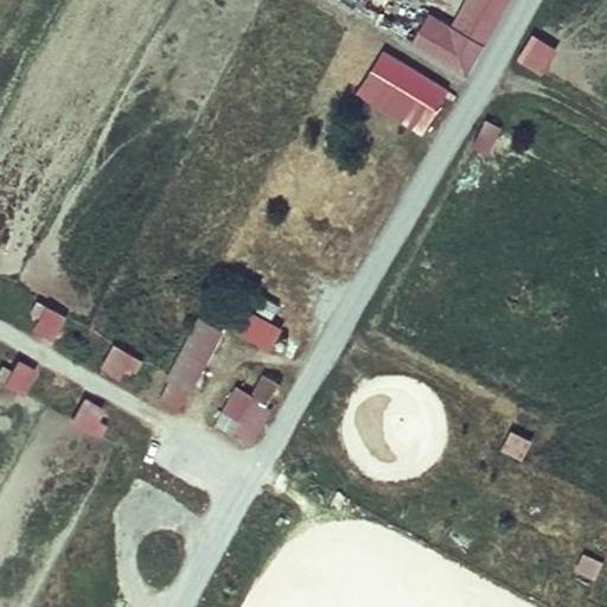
[(478,81),(512,0),(467,0),(457,26),(427,13),(410,52),(478,81)]
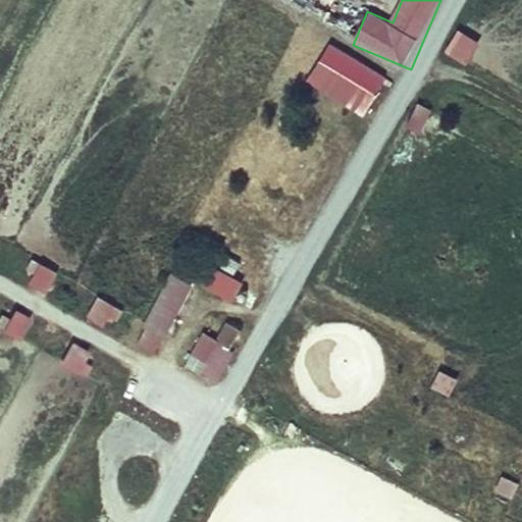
[(458,29),(445,53),(468,65),(481,42),(458,29)]
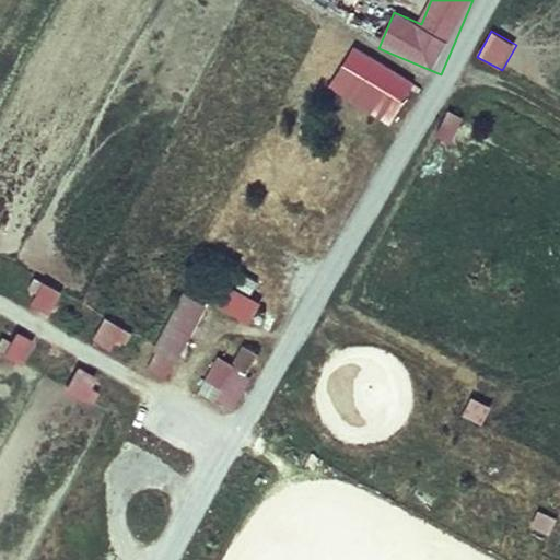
[(354,45),(328,86),(391,126),(417,84),(354,45)]
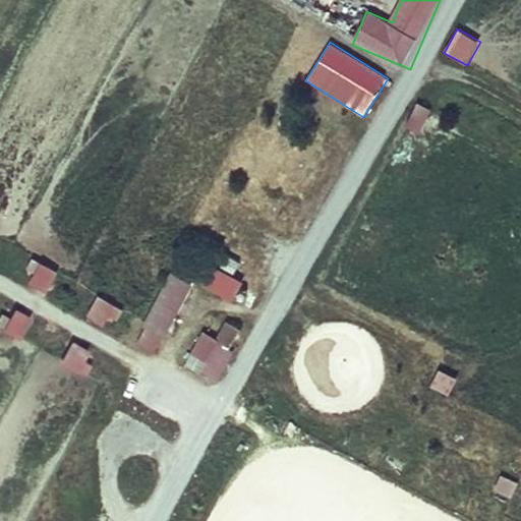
[(415,102),(404,126),(419,133),(431,109),(415,102)]
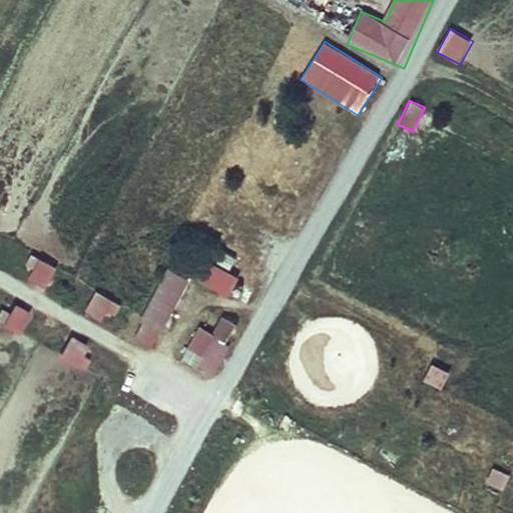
[(22,274),(47,288),(58,267),(33,253),(22,274)]
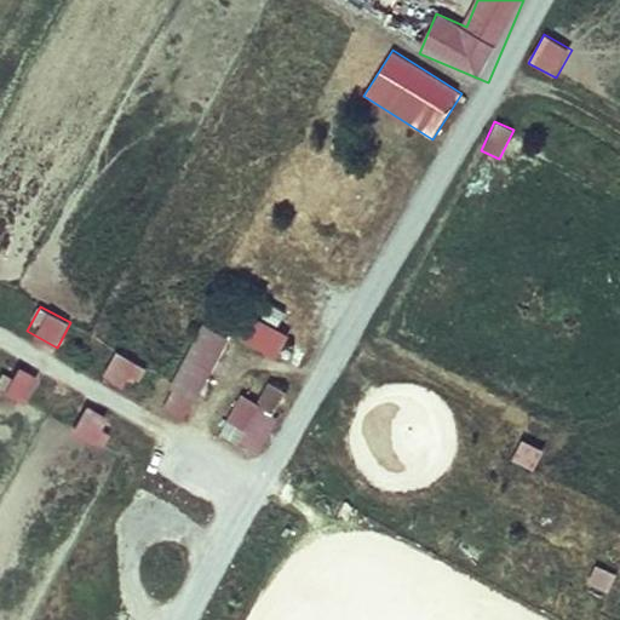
[(281,356),(290,331),(247,316),(239,343),(281,356)]
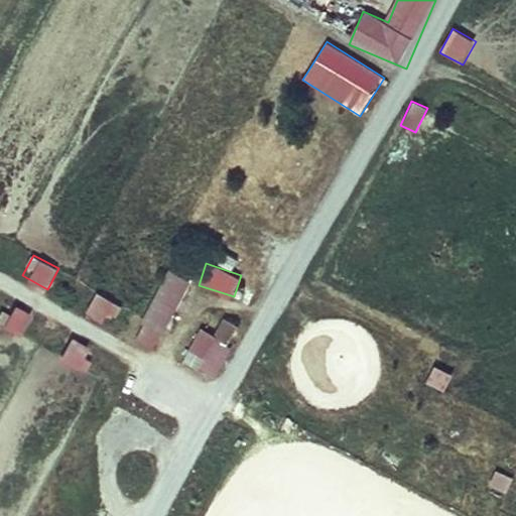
[(164,269),(136,342),(160,351),(188,278),(164,269)]
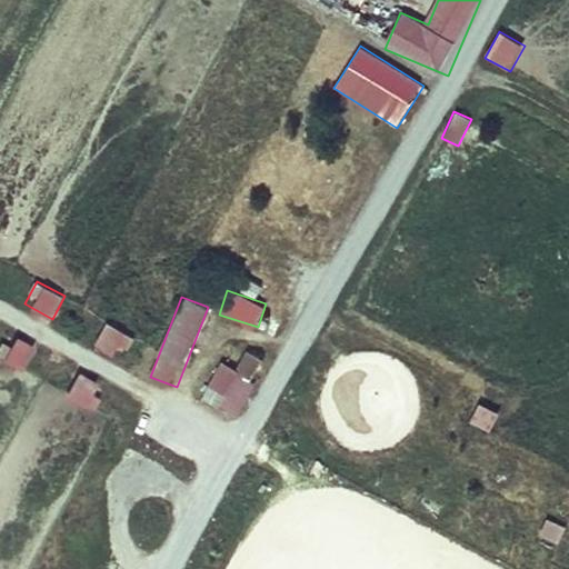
[(121,359),(133,335),(107,322),(96,347),(121,359)]
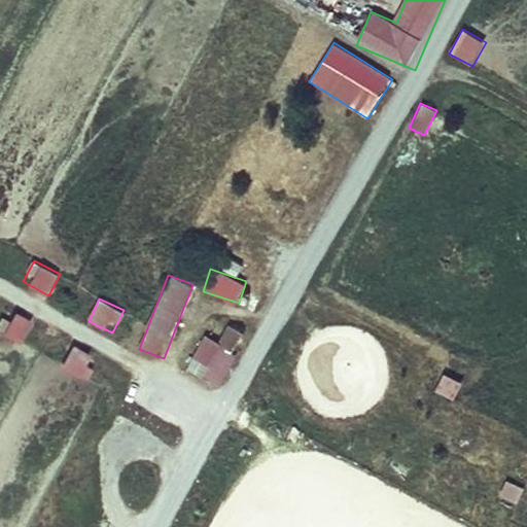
[(21,344),(33,321),(14,311),(2,332),(21,344)]
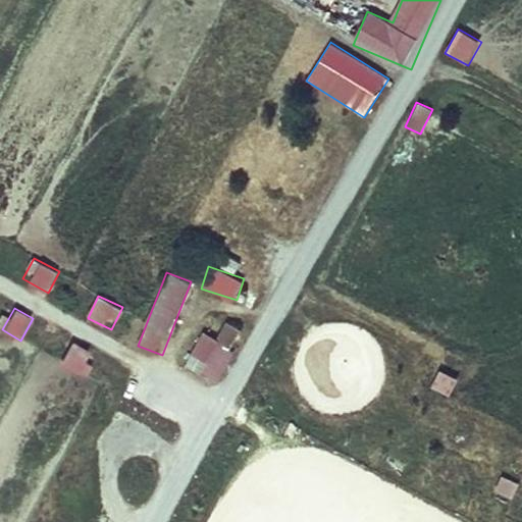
[(216,338),(202,331),(185,367),(217,383),(244,329),(225,320),(216,338)]
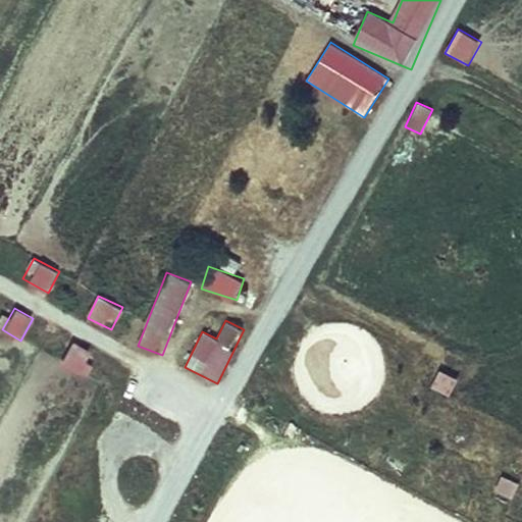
[(59,364),(77,374),(90,351),(71,341),(59,364)]
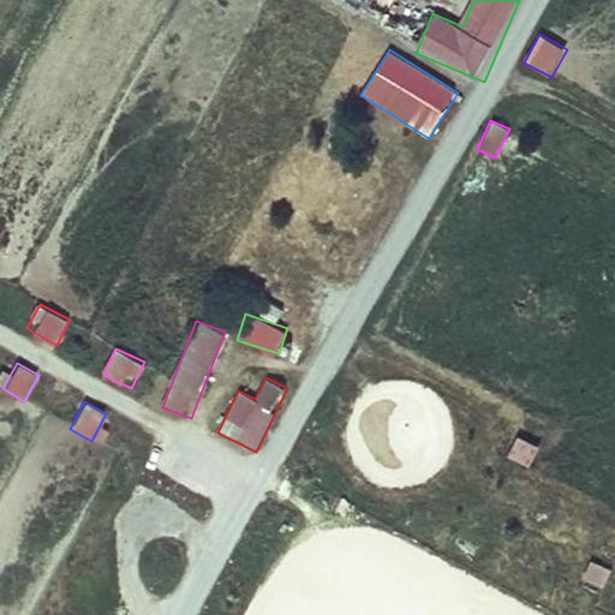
[(508,457),(530,467),(541,446),(518,435),(508,457)]
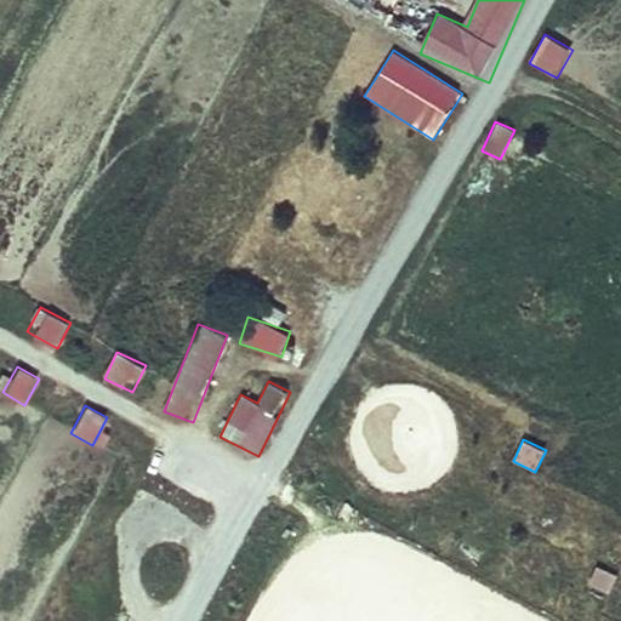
[(610,596),(617,575),(596,567),(588,587),(610,596)]
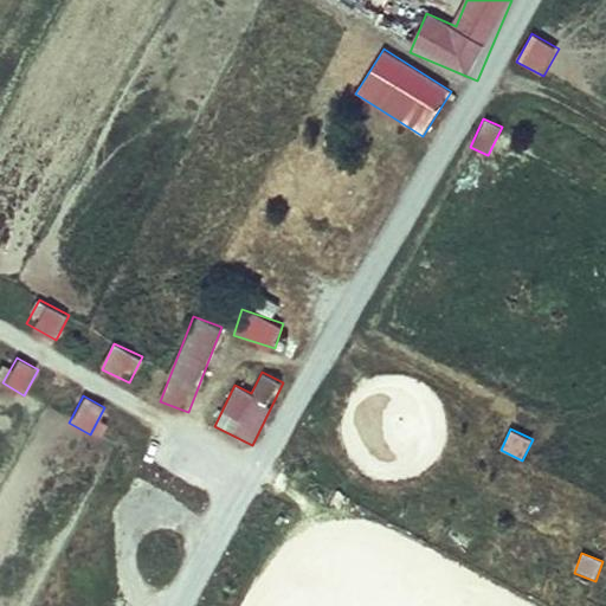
All buildings are outlined.
